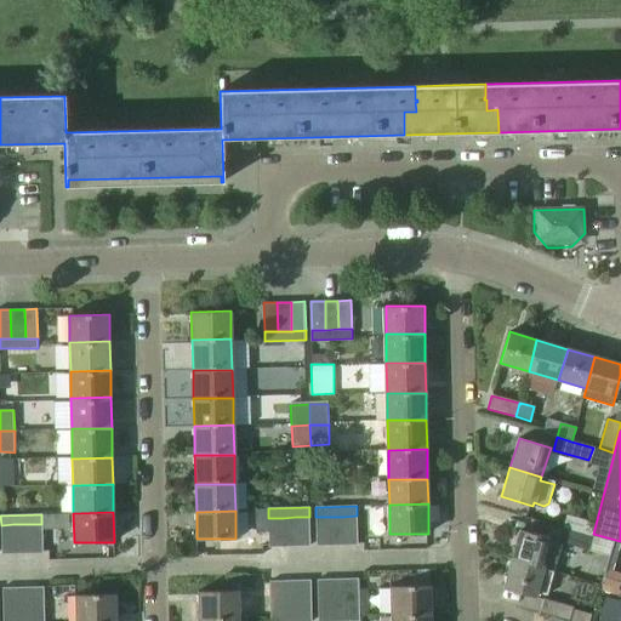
[(357,545),(357,516),(343,517),(345,546),(357,545)]
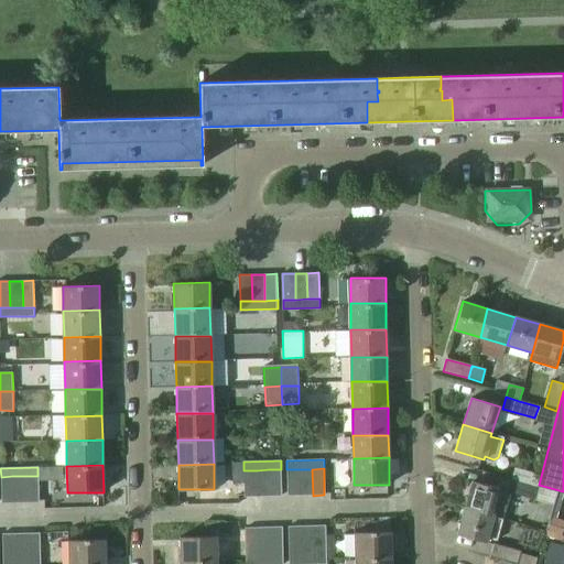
[(540,476),(514,468),(510,480),(537,488),(540,476)]
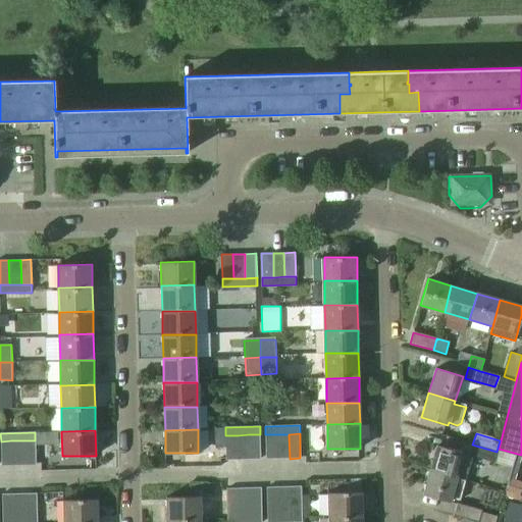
[(249,459),(249,434),(238,435),(238,459),(249,459)]
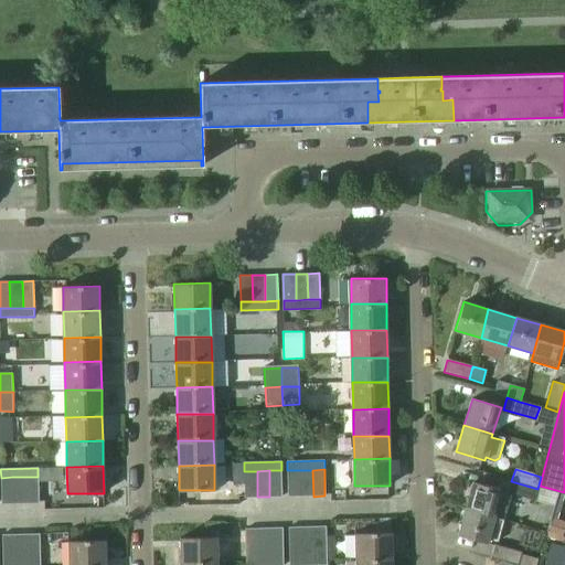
[(281,497),(281,470),(269,470),(269,497),(281,497)]
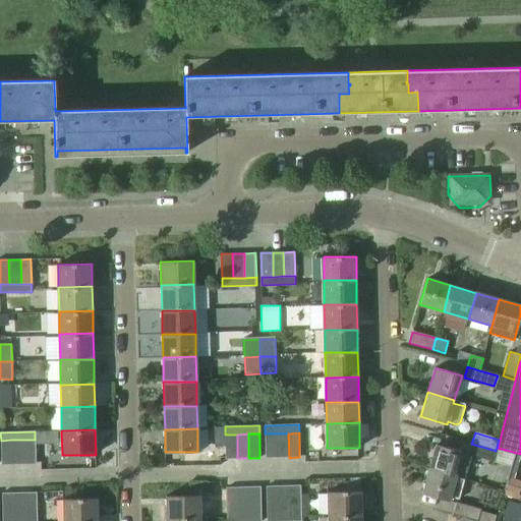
[(277,458),(276,433),(265,433),(266,458),(277,458)]
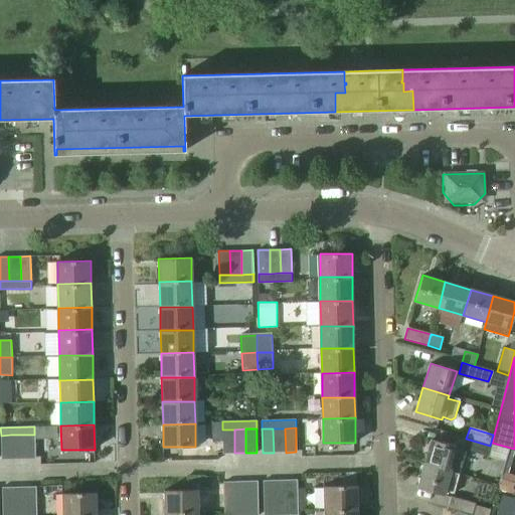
[(286,453),(285,428),(273,428),(274,453),(286,453)]
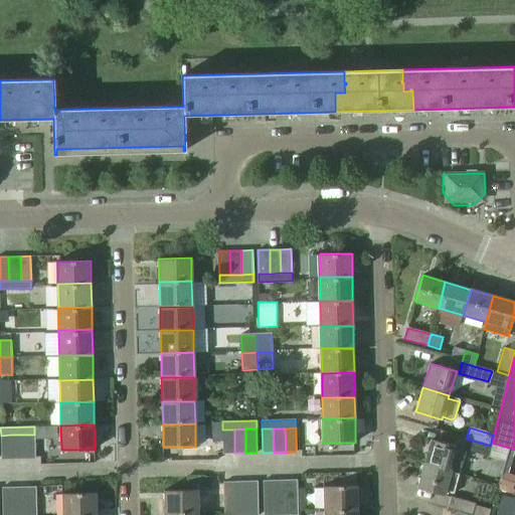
[(234,453),(234,430),(222,430),(223,454),(234,453)]
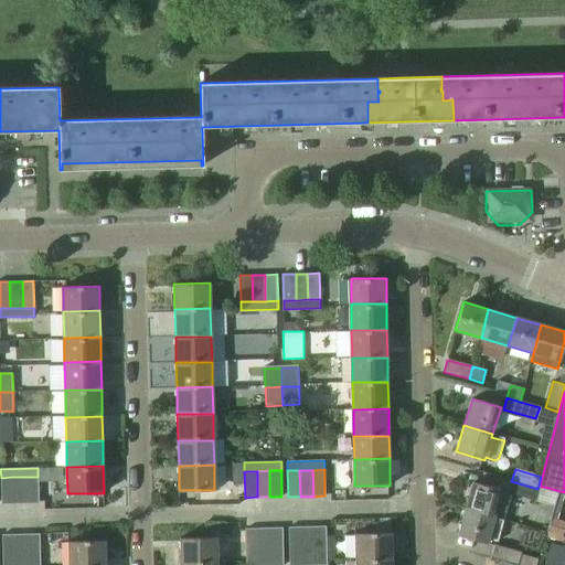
[(13,503),(12,477),(1,478),(1,504),(13,503)]
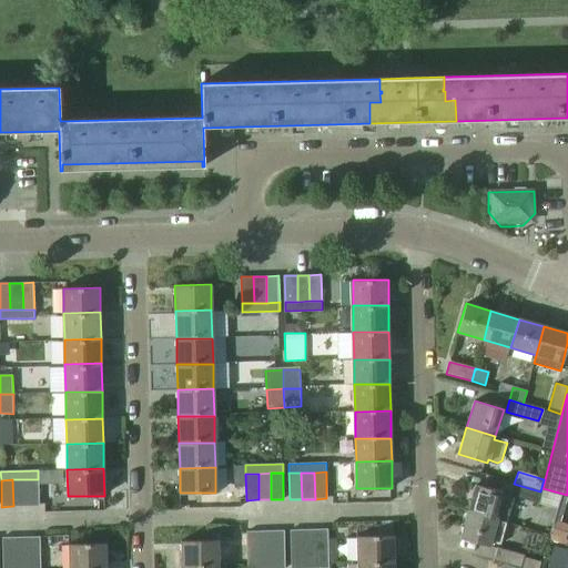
[(27,506),(26,479),(12,479),(13,506),(27,506)]
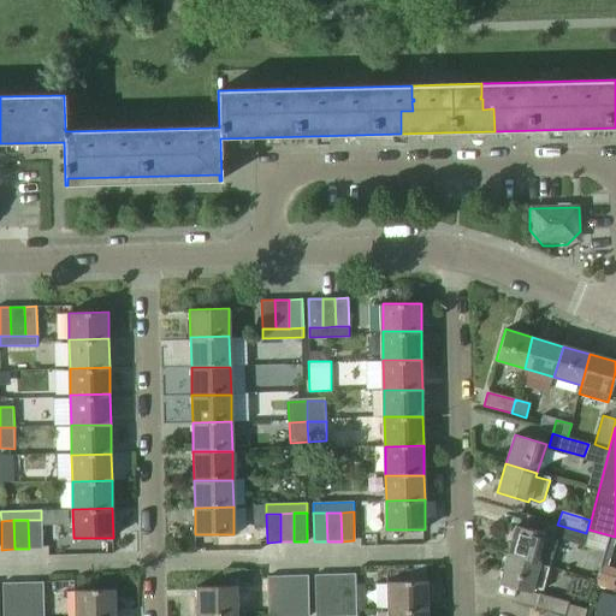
[(42,549),(41,520),(28,520),(29,549),(42,549)]
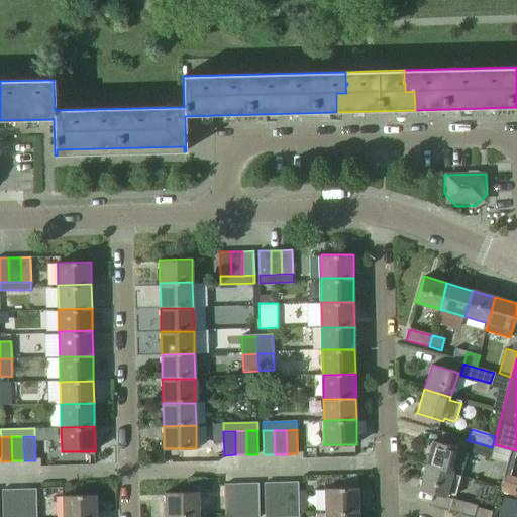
[(489,457),(492,447),(468,440),(464,450),(467,451),(489,457)]
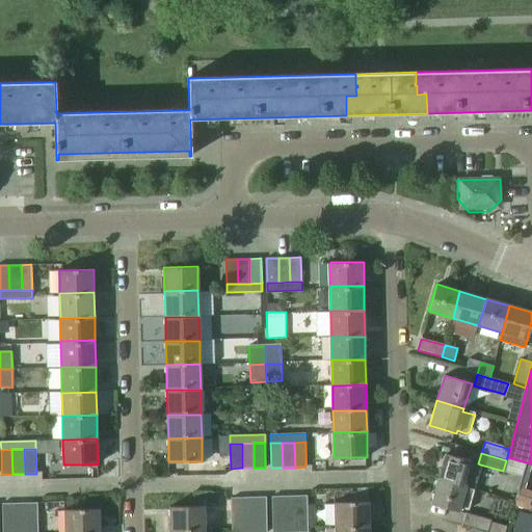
[(473,489),(480,464),(478,463),(446,454),(439,479),(463,486),(473,489)]
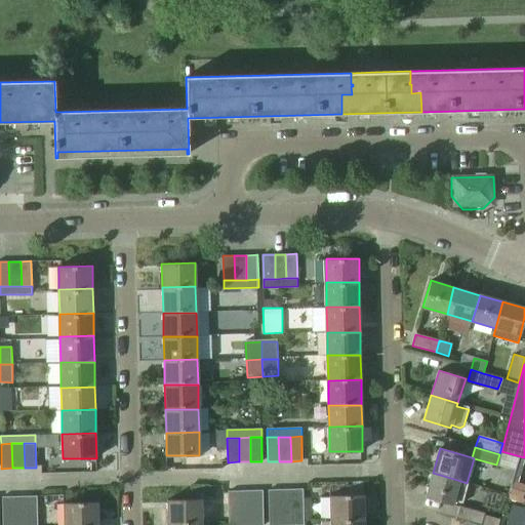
[(478,482),(483,461),(474,459),(469,480),(478,482)]
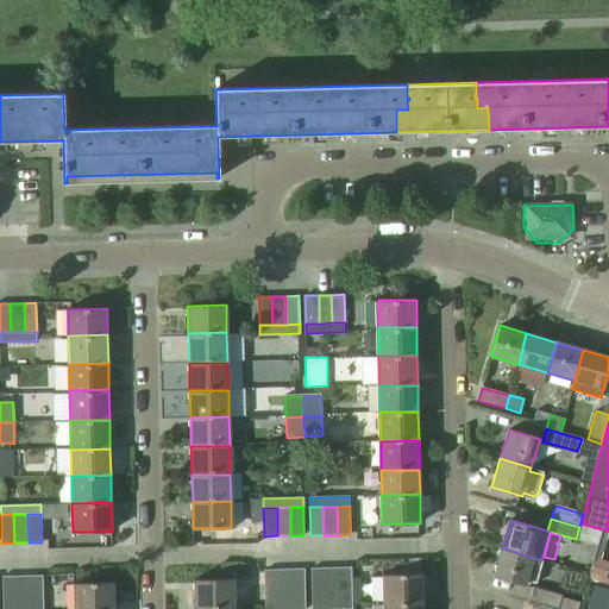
[(534,585),(541,560),(531,557),(502,548),(494,576),(522,584),(523,582),(534,585)]
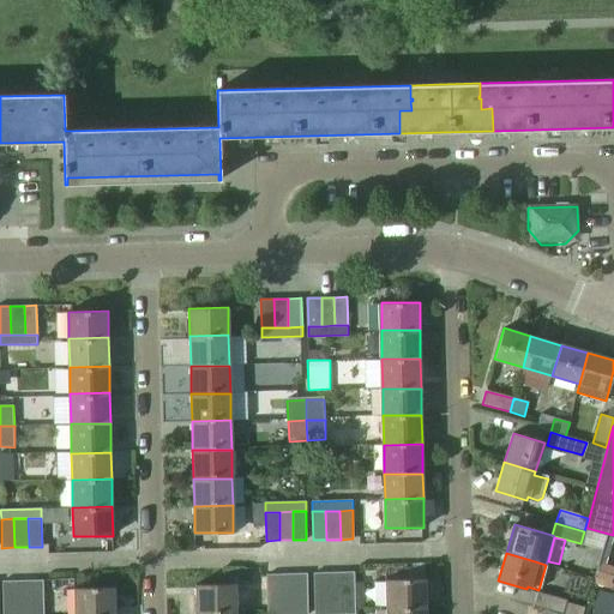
[(593,584),(613,590),(613,584),(611,584),(613,571),(613,567),(599,563),(593,584)]
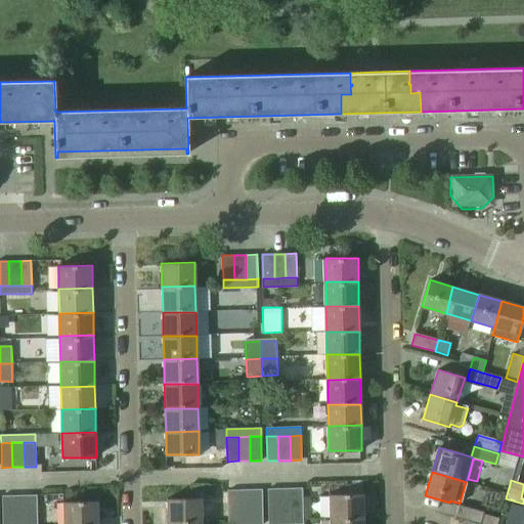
[(280,513),(279,488),(268,489),(268,513),(280,513)]
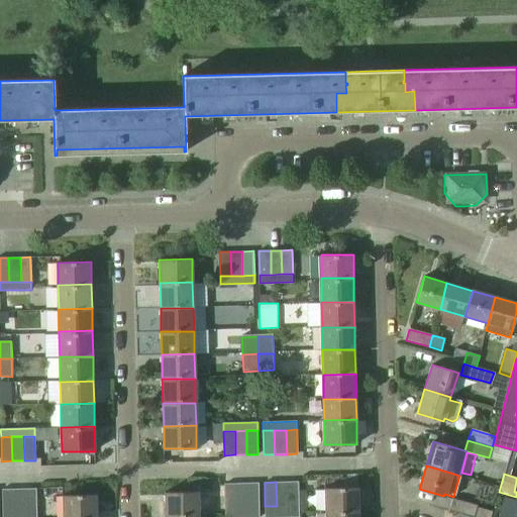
[(289,506),(289,482),(276,482),(277,506),(289,506)]
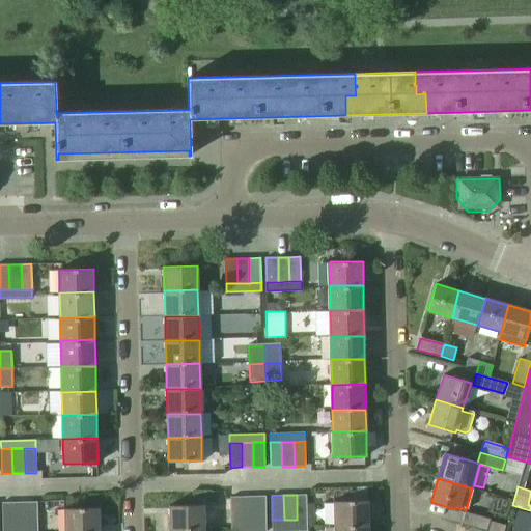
[(307,520),(306,495),(297,495),(297,520),(307,520)]
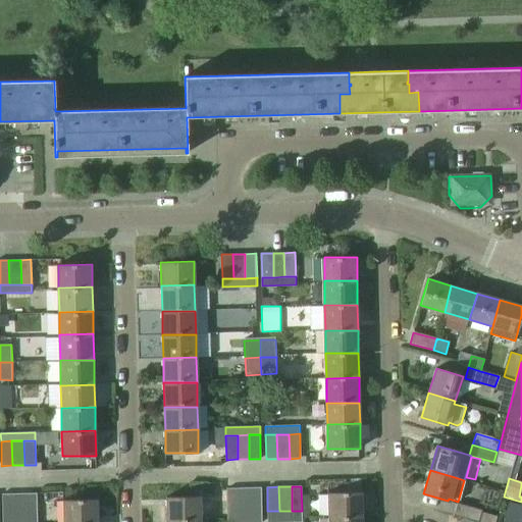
[(239,512),(238,487),(226,488),(227,512),(239,512)]
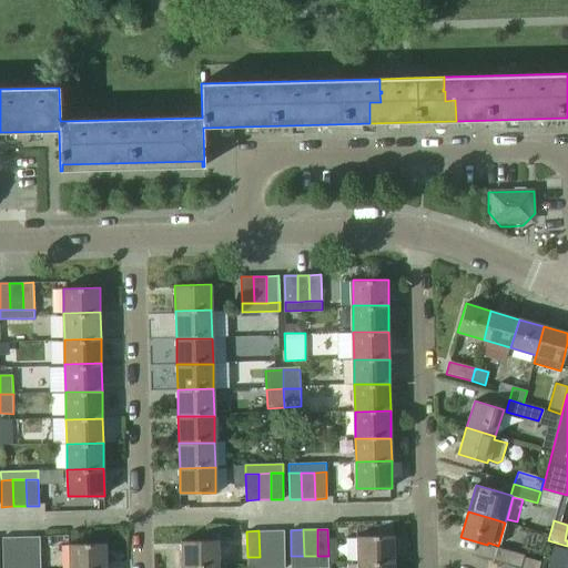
[(272,557),(272,530),(259,530),(260,557),(272,557)]
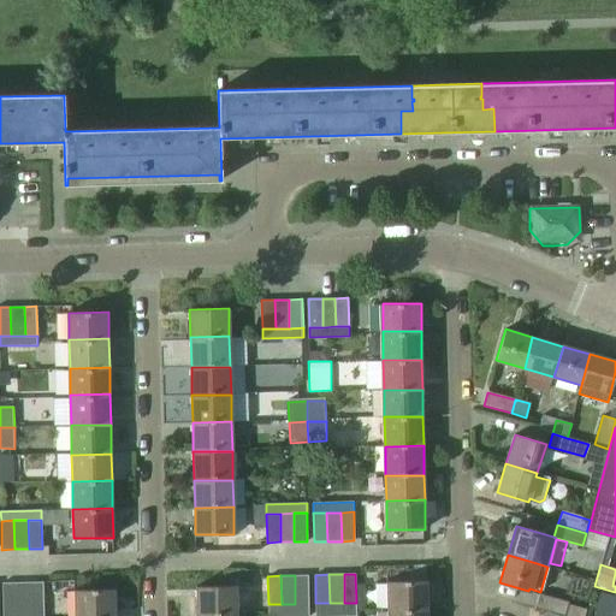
[(308,575),(295,575),(295,604),(308,604),(308,575)]
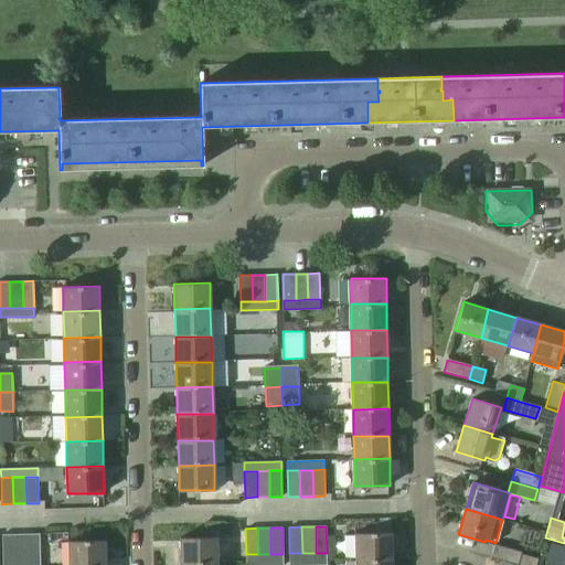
[(391,532),(355,533),(355,560),(392,558),(391,532)]
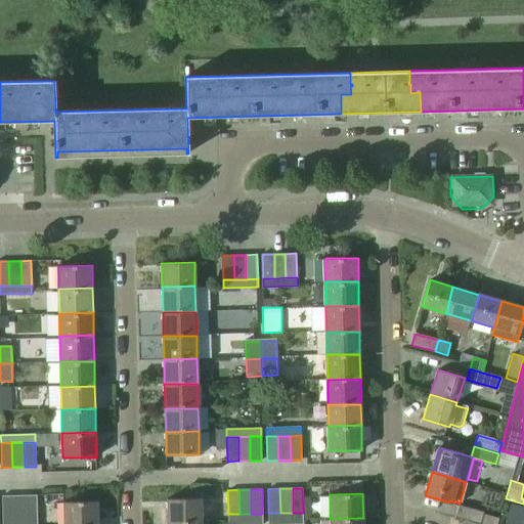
[(26,520),(26,495),(14,496),(14,520),(26,520)]
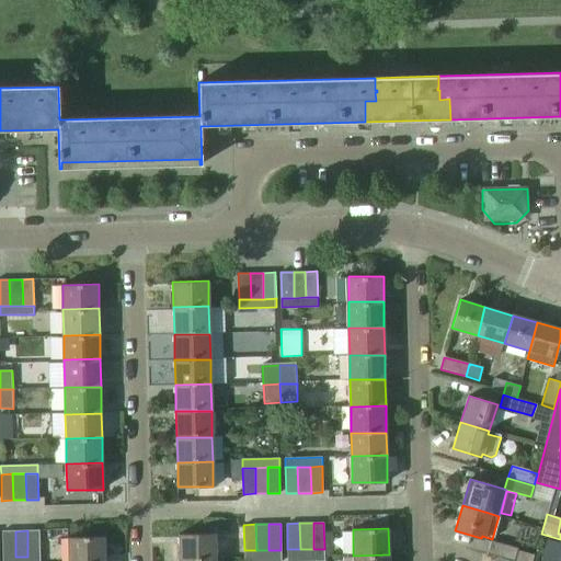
[(39,557),(38,530),(27,530),(27,557),(39,557)]
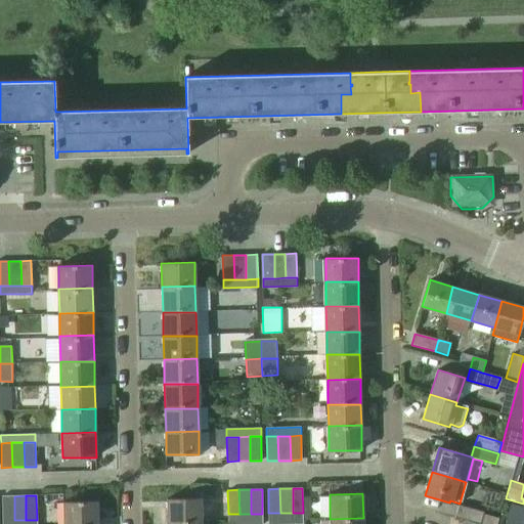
[(14,520),(14,496),(3,496),(3,521),(14,520)]
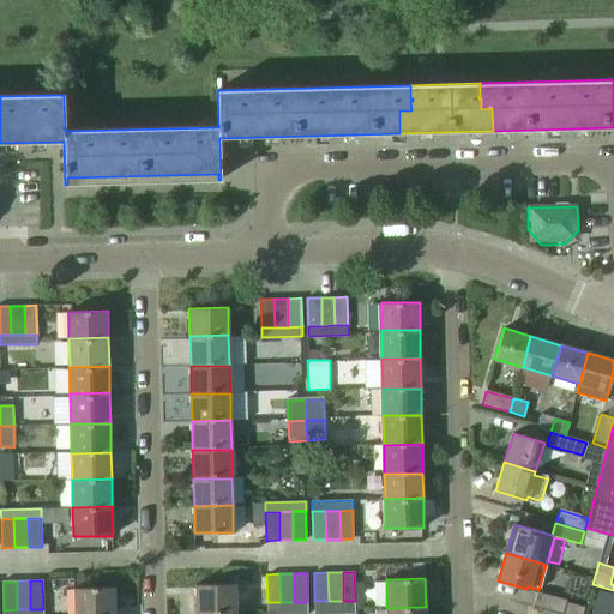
[(234,584),(196,584),(197,613),(235,613),(234,584)]
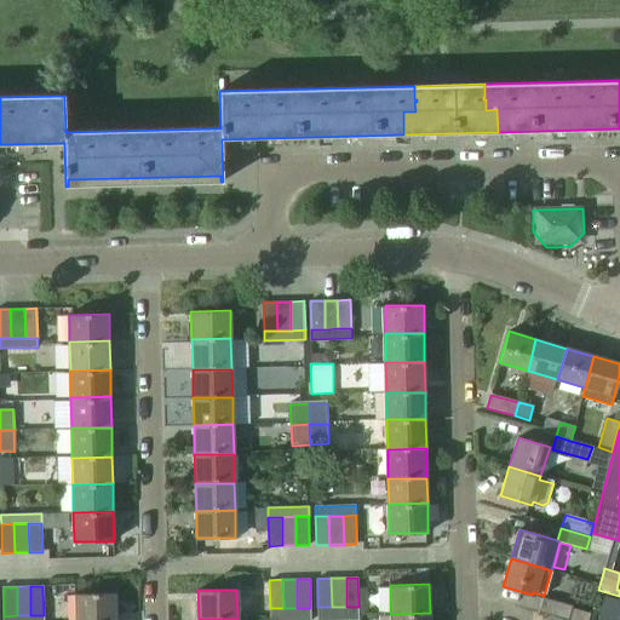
[(115,619),(115,592),(74,593),(74,619),(115,619)]
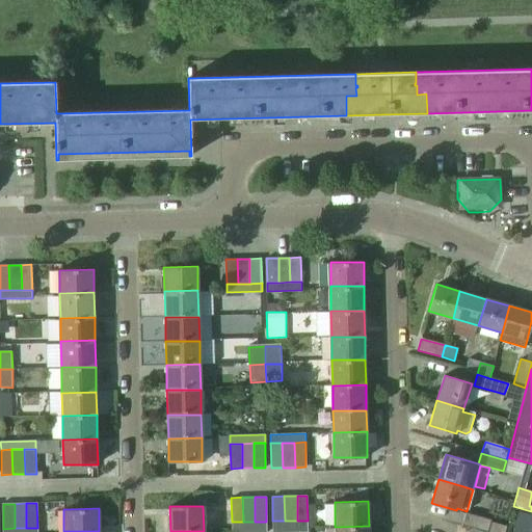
[(489,520),(464,511),(460,524),(485,531),(489,520)]
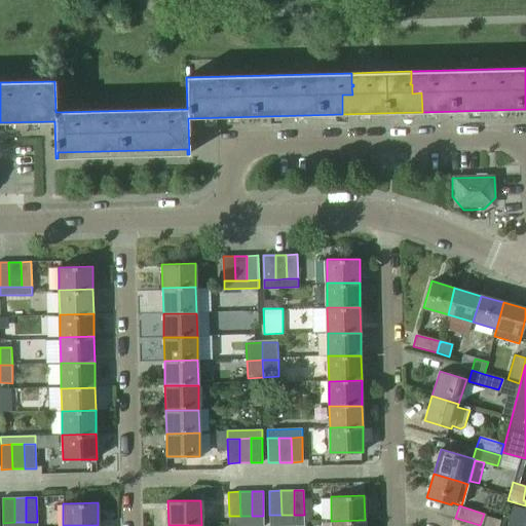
[(303,525),(304,515),(294,515),(282,515),(269,515),(269,525),(303,525)]
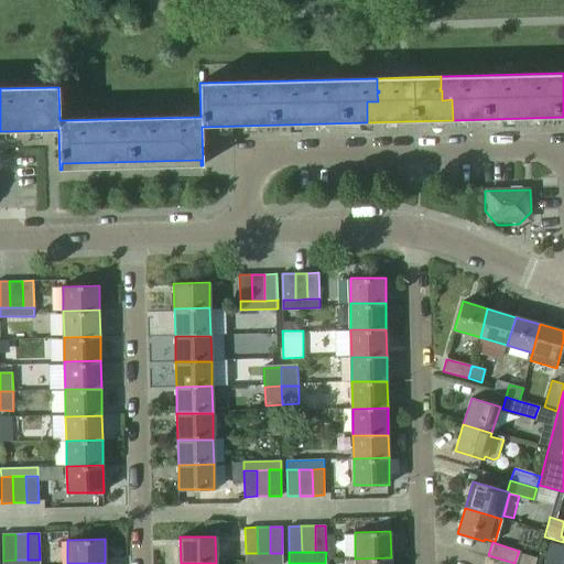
[(282,563),(282,553),(270,553),(258,553),(246,553),(246,563),(282,563)]
